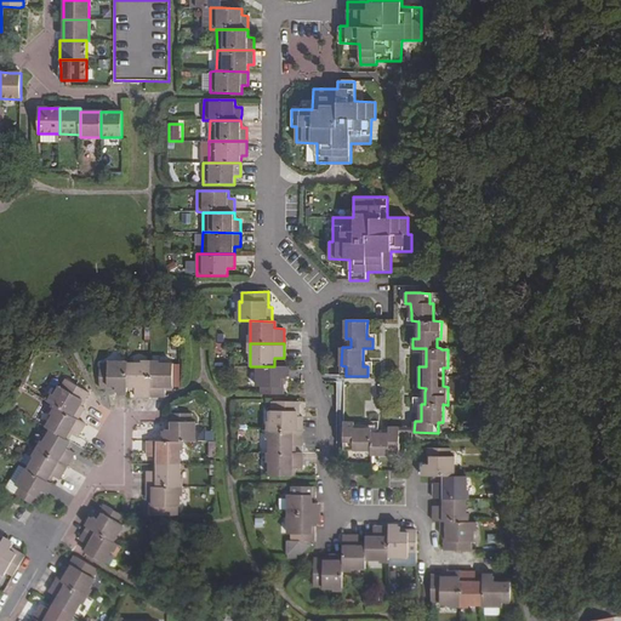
[(100,369),(100,386),(117,387),(115,389),(115,392),(127,392),(127,387),(127,365),(127,362),(108,362),(107,366),(100,366),(100,369)]
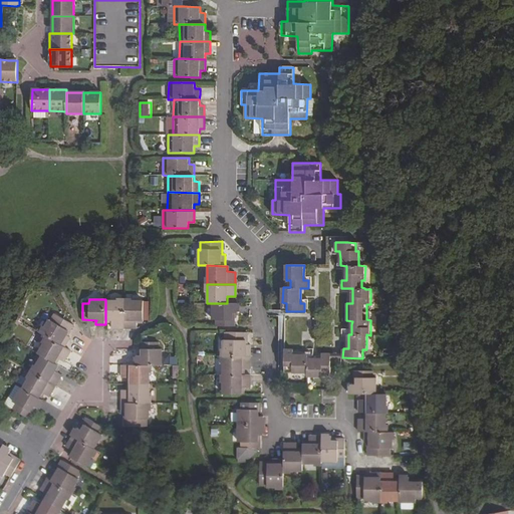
[(105,302),(105,320),(111,320),(111,328),(124,328),(125,301),(105,302)]
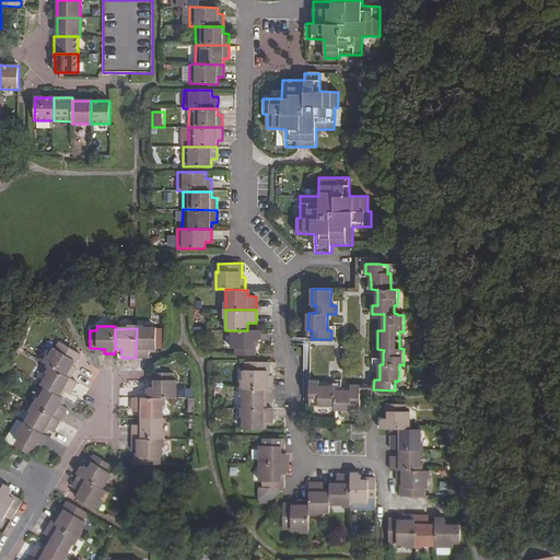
[(137,328),(136,358),(150,358),(150,349),(155,349),(156,329),(137,328)]
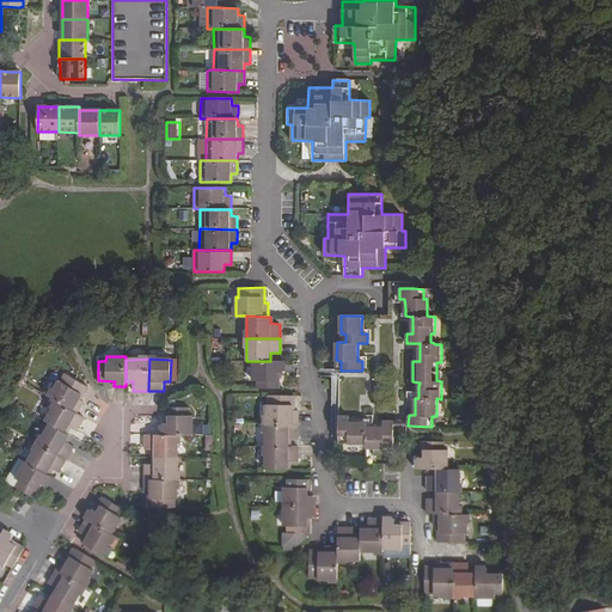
[(256,380),(257,389),(277,389),(277,379),(277,373),(281,373),(283,372),(283,361),(270,361),(252,361),(252,380),(256,380)]
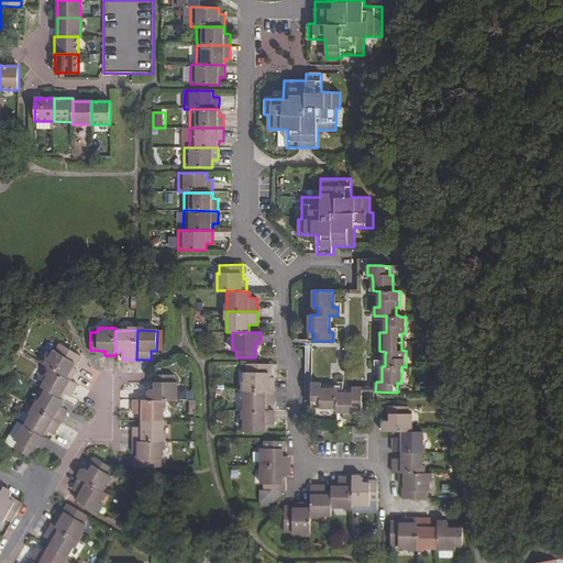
[(52,370),(70,381),(77,371),(75,368),(80,356),(69,350),(61,344),(56,352),(54,350),(44,365),(52,370)]
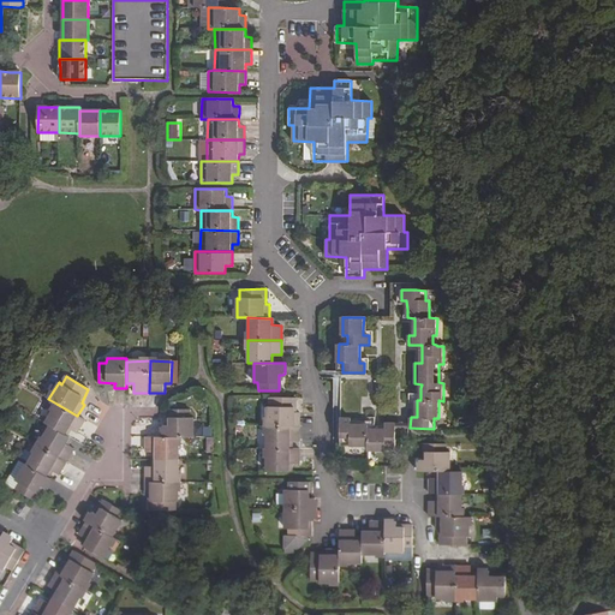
[(267,407),(267,427),(300,427),(300,413),(297,413),(297,406),(297,399),(288,399),(270,398),(269,407),(267,407)]
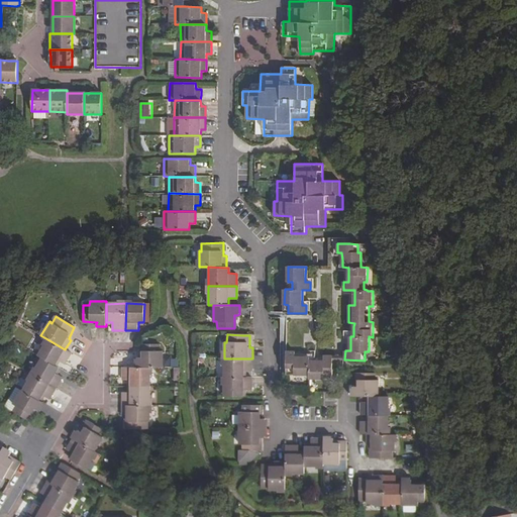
[(41,357),(55,366),(58,360),(65,364),(71,353),(65,349),(47,339),(38,355),(41,357)]
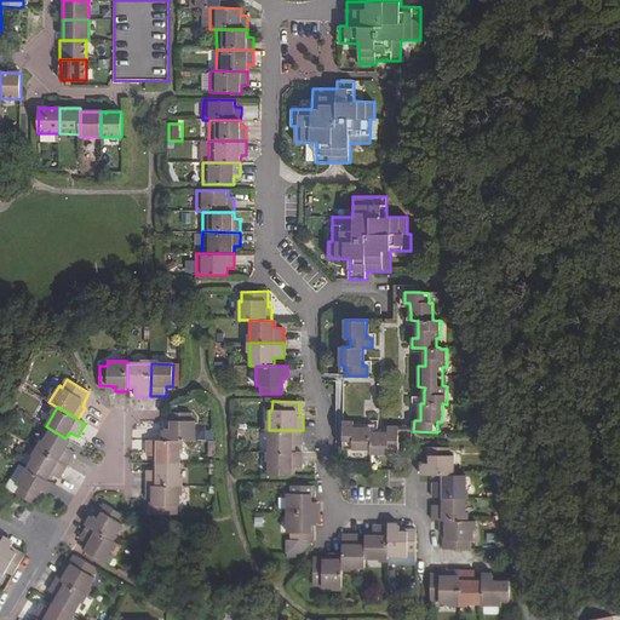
[(166,430),(166,441),(181,441),(195,441),(195,422),(191,422),(191,413),(172,413),(172,430),(166,430)]
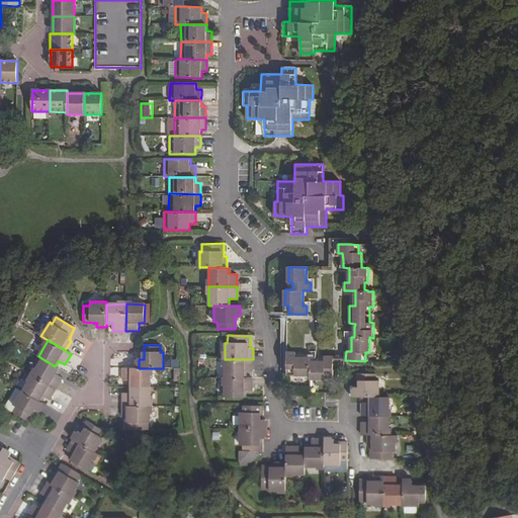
[(296,353),(287,353),(287,371),(295,371),(295,374),(311,375),(311,362),(311,358),(304,358),(295,358),(296,353)]
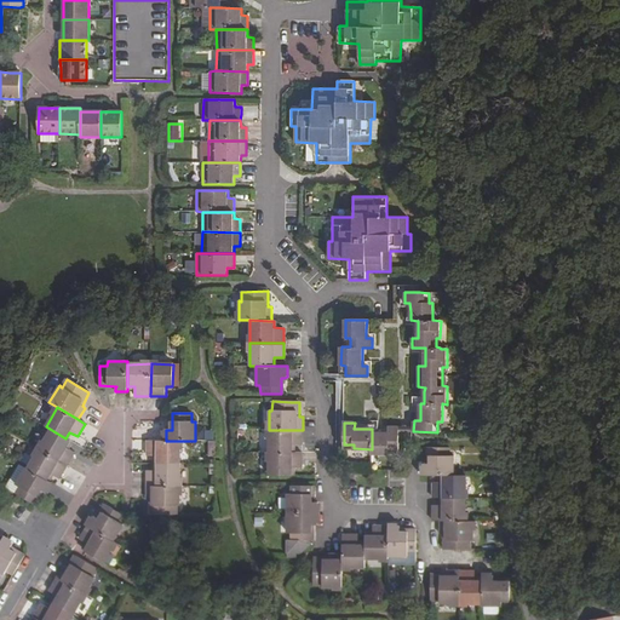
[(372,434),(372,449),(371,454),(390,454),(390,451),(400,449),(400,431),(400,426),(390,426),(390,430),(389,434),(372,434)]
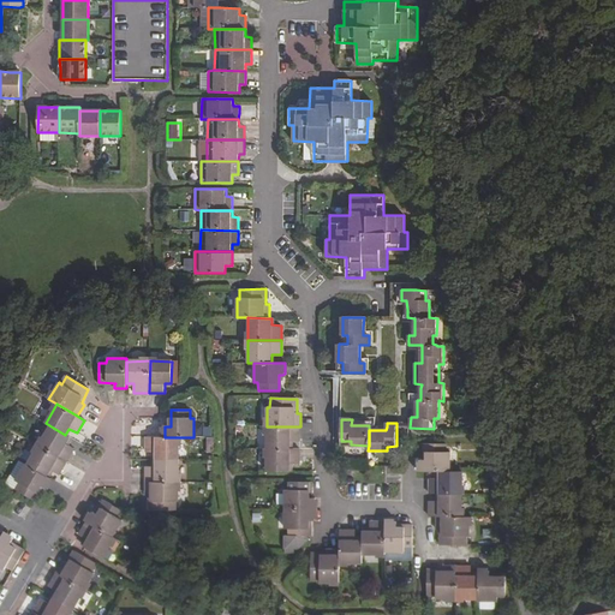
[(39,446),(66,463),(75,448),(66,443),(70,439),(65,435),(49,425),(39,446)]
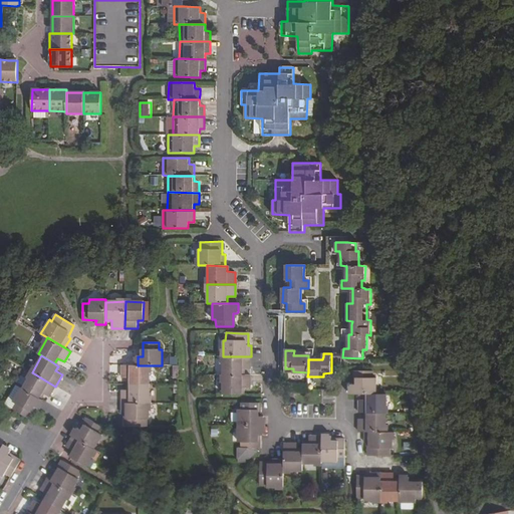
[(223,356),(223,375),(242,375),(243,369),(251,369),(251,362),(251,356),(223,356)]
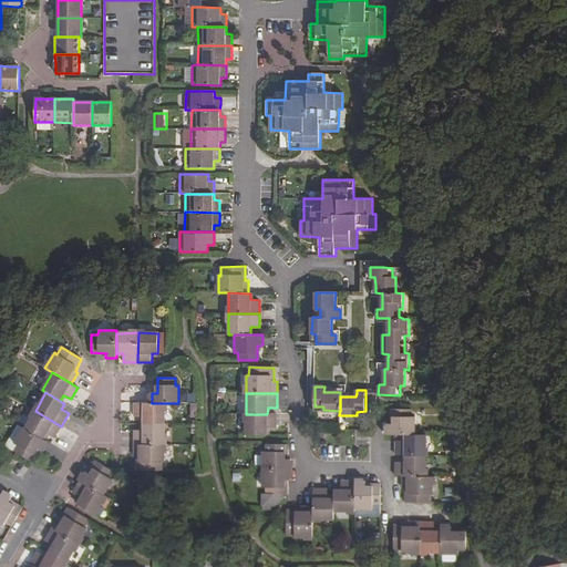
[(145,416),(145,424),(165,424),(165,403),(152,403),(136,403),(135,416),(145,416)]
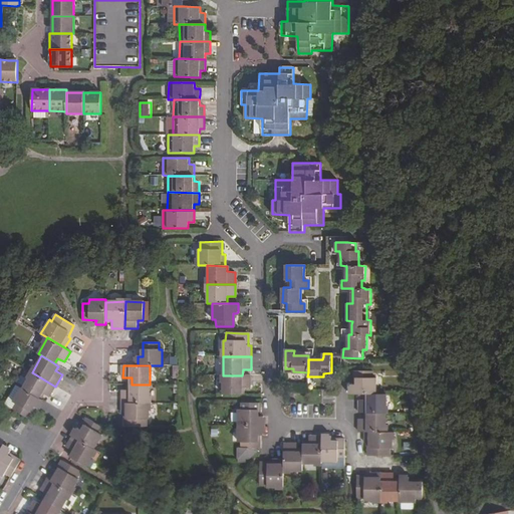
[(351,384),(351,394),(367,394),(375,394),(376,378),(372,377),(372,371),(356,371),(356,384),(354,384),(351,384)]
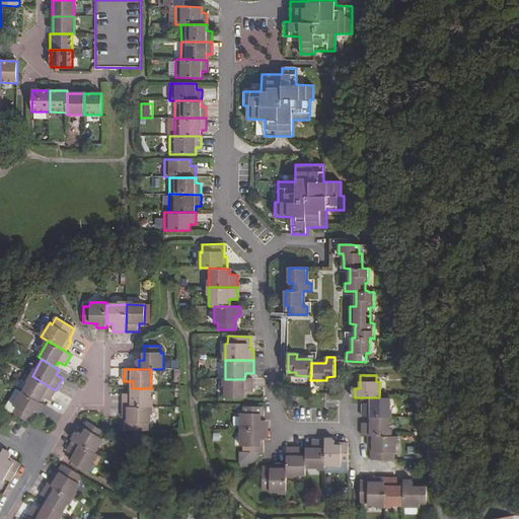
[(23,392),(40,401),(43,396),(50,400),(56,390),(32,376),(23,392)]
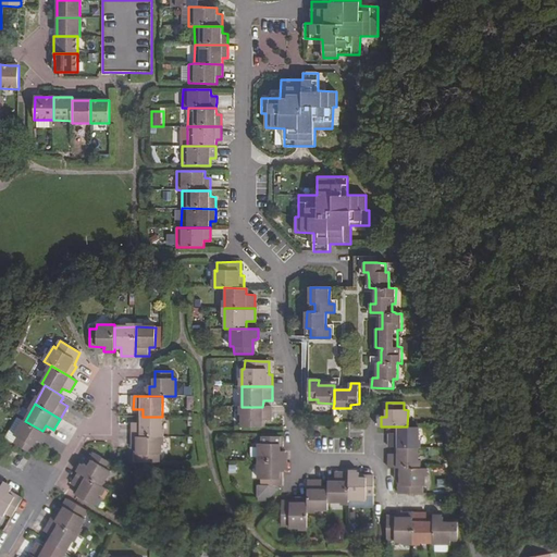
[(242,407),(242,428),(262,428),(262,421),(271,420),(271,412),(272,407),(262,407),(242,407)]
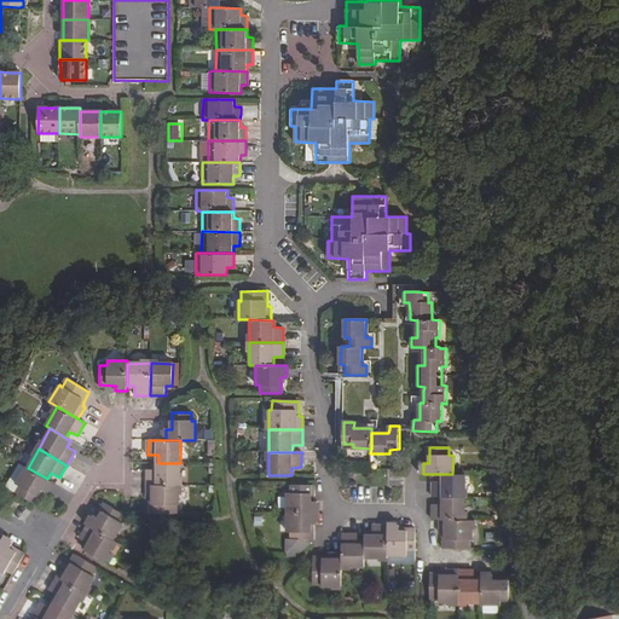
[(19,463),(5,487),(16,492),(19,486),(16,484),(25,467),(19,463)]
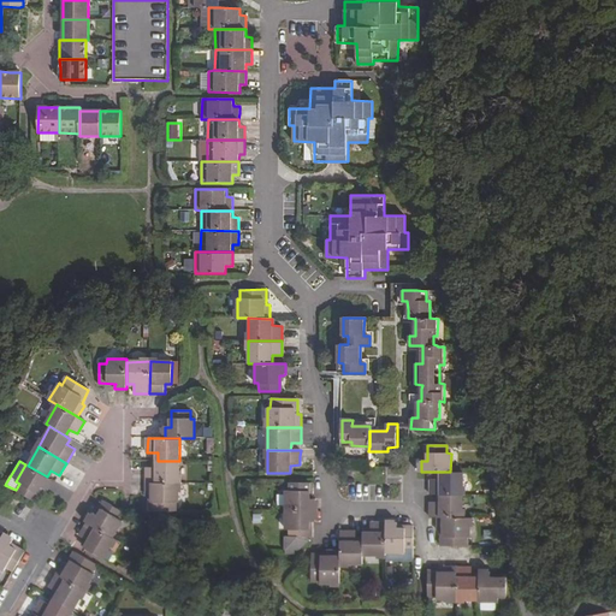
[(147,467),(147,483),(179,484),(179,461),(158,461),(158,467),(147,467)]
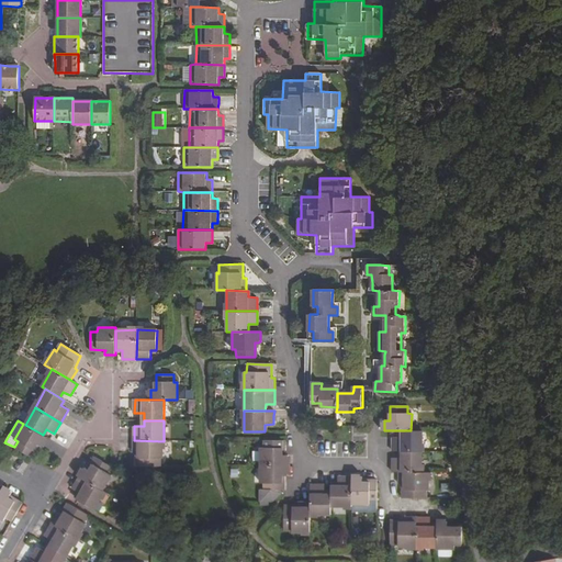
[(14,447),(30,457),(37,444),(40,446),(42,447),(47,438),(43,435),(25,425),(23,424),(14,439),(18,441),(14,447)]
